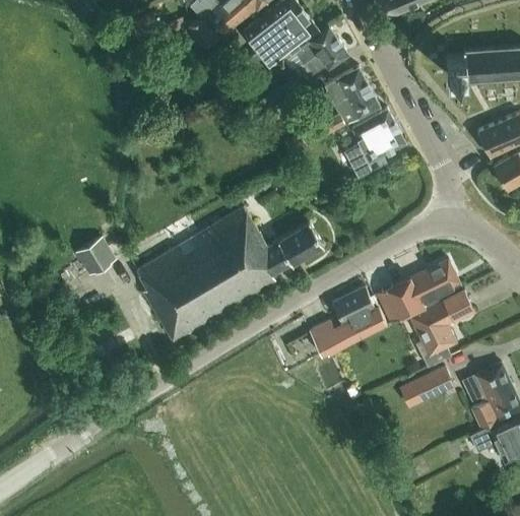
[(220,0),(216,4),(204,16),(223,37),(271,0),(220,0)]
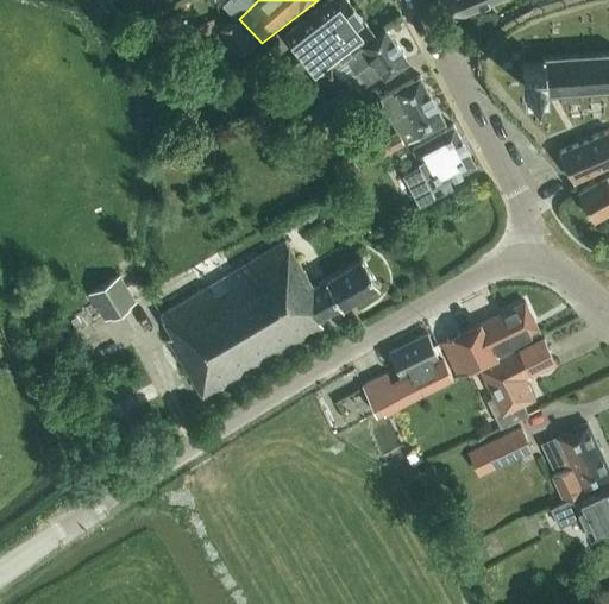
[(344,62),(345,62),(362,49),(362,48),(375,39),(344,0),(333,0),(284,38),(302,60),(295,64),(293,68),(290,74),(288,79),(289,87),(292,93),(296,98),(319,81),(344,62)]
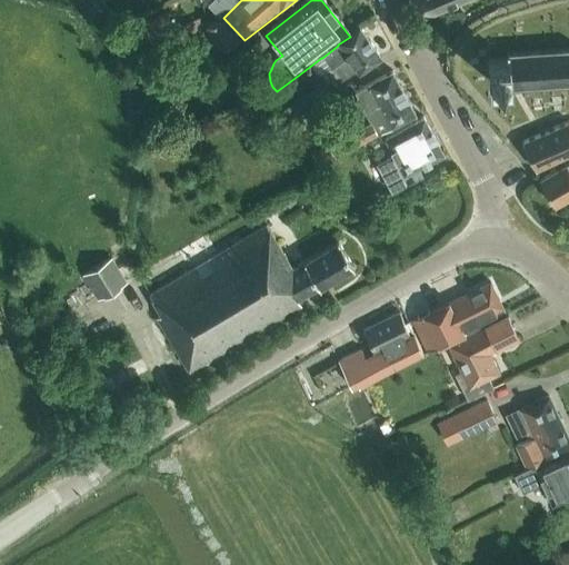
[(410,0),(409,0),(418,22),(471,0),(410,0)]
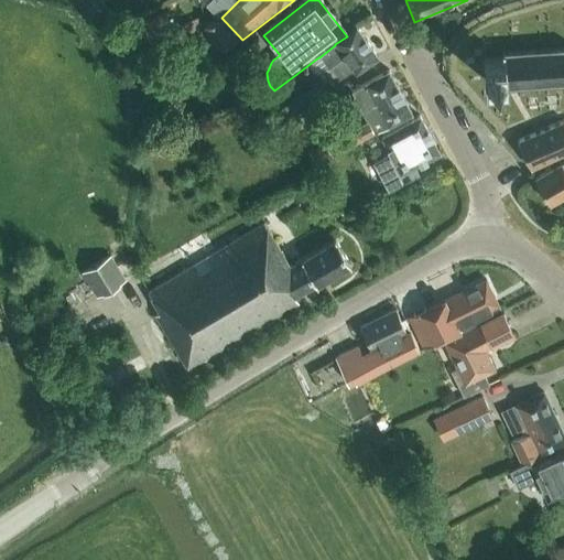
[(218,3),(216,1),(207,10),(219,24),(221,25),(225,21),(221,18),(227,12),(218,3)]
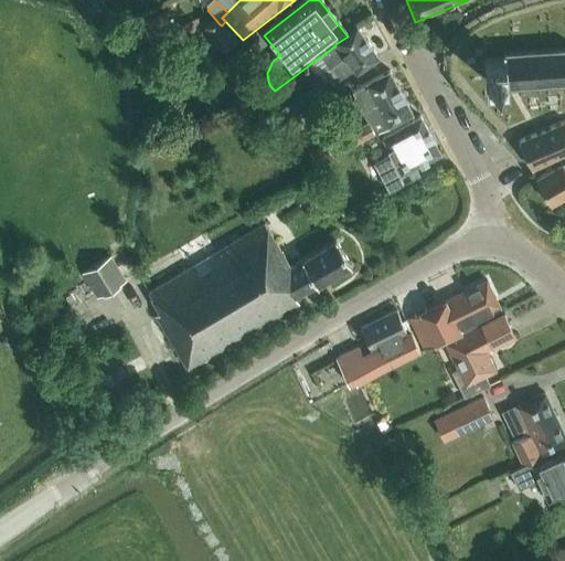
[(172,40),(163,18),(142,25),(151,48),(172,40)]
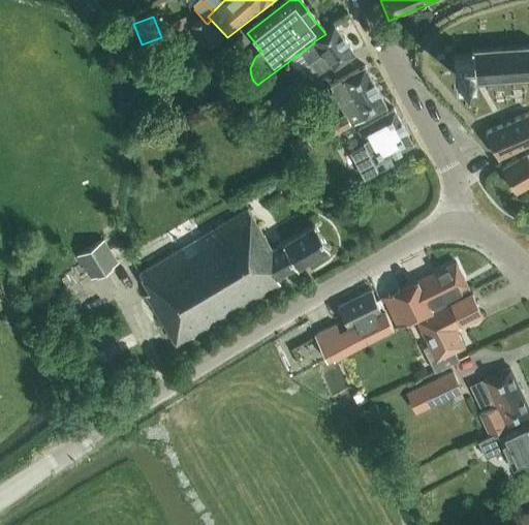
[(189,28),(186,21),(169,27),(173,34),(189,28)]
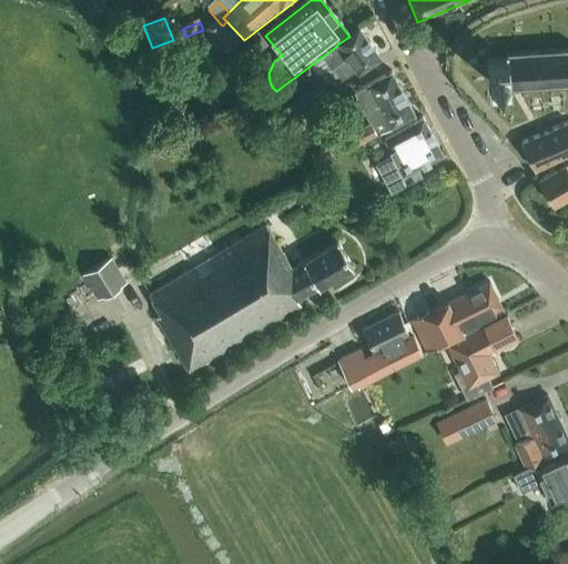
[(219,54),(240,43),(223,26),(221,24),(204,30),(219,54)]
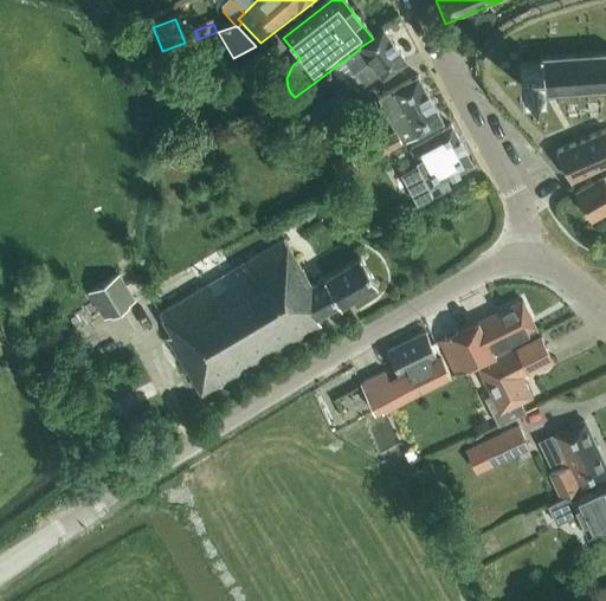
[(360,49),(343,62),(353,76),(346,79),(355,95),(380,78),(382,82),(406,65),(382,32),(373,39),(360,47),(360,49)]
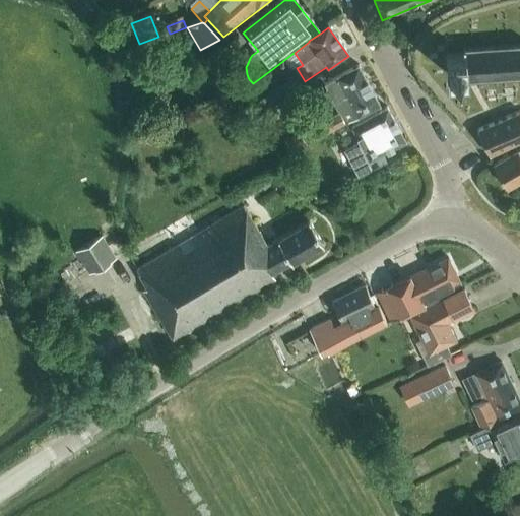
[(519,79),(519,48),(462,52),(463,58),(446,59),(447,78),(464,77),(464,82),(519,79)]
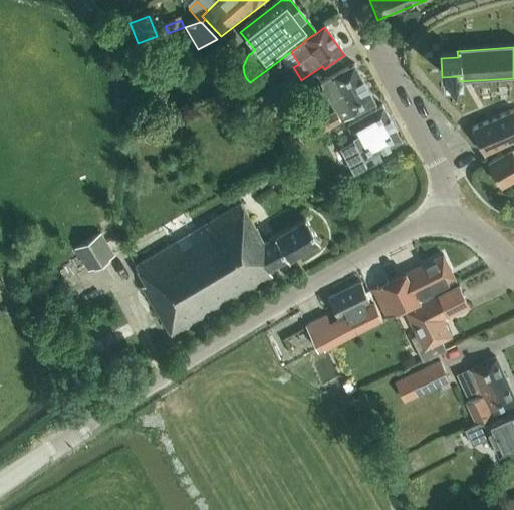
[(322,134),(375,106),(354,67),(320,85),(335,114),(317,123),(312,126),(317,136),(322,134)]
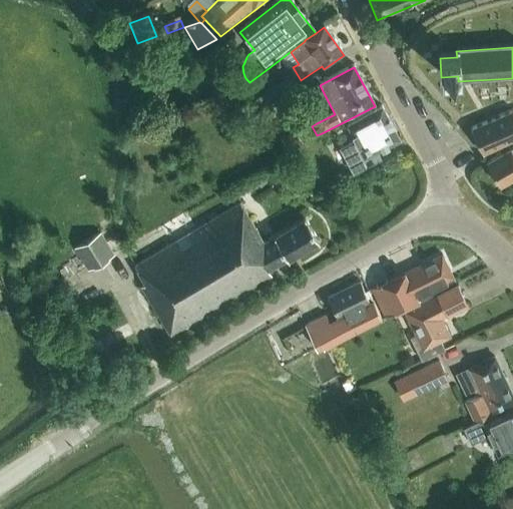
[(281,100),(273,90),(251,105),(260,115),(281,100)]
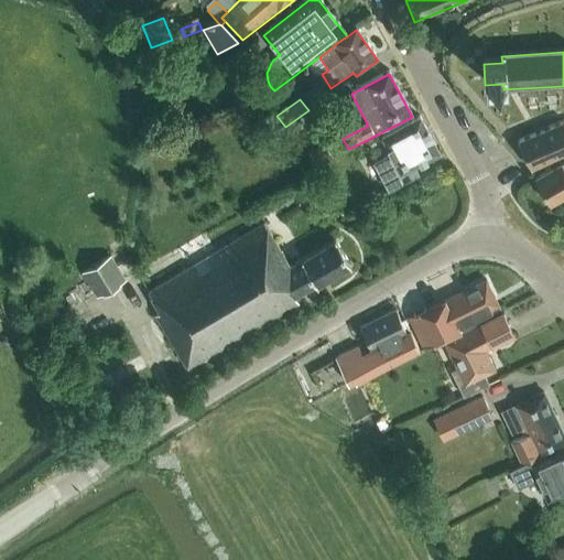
[(420,119),(381,140),(390,157),(372,167),(388,193),(416,176),(413,170),(440,157),(420,119)]
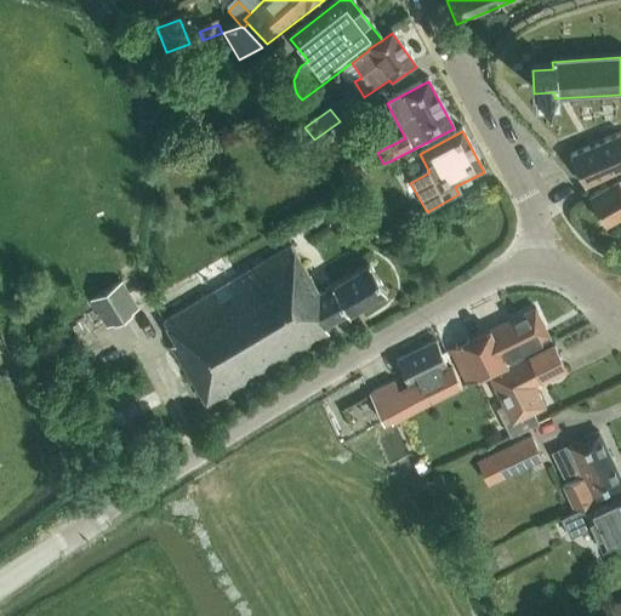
[(620,170),(620,137),(570,159),(584,188),(620,170)]
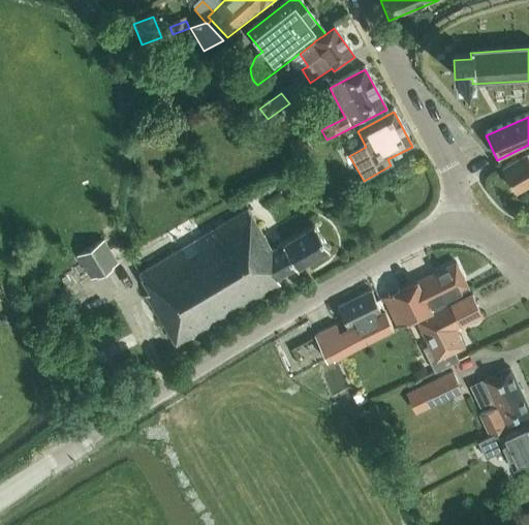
[(528,155),(527,157),(527,156),(501,171),(516,194),(528,186),(528,155)]
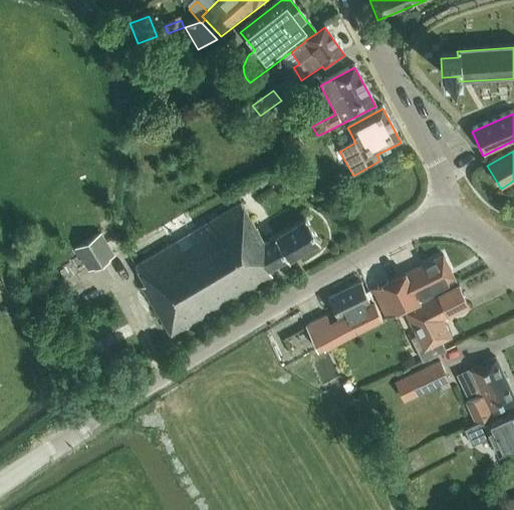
[(288,263),(319,244),(305,220),(264,245),(241,206),(135,269),(146,287),(141,289),(171,339),(272,279),(268,274),(288,262),(288,263)]
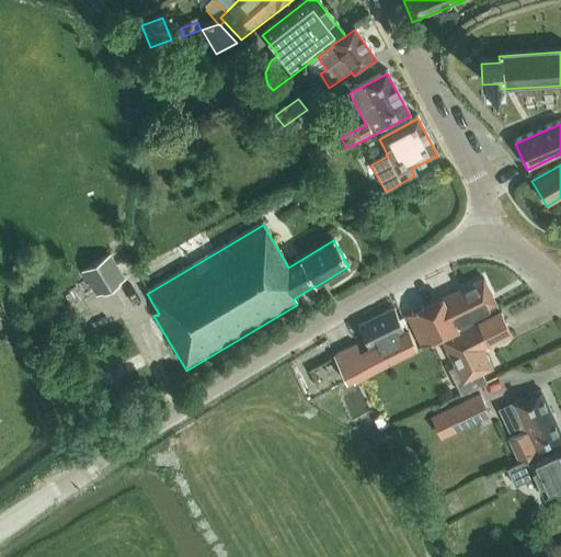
[(124,284),(109,258),(82,273),(96,299),(124,284)]
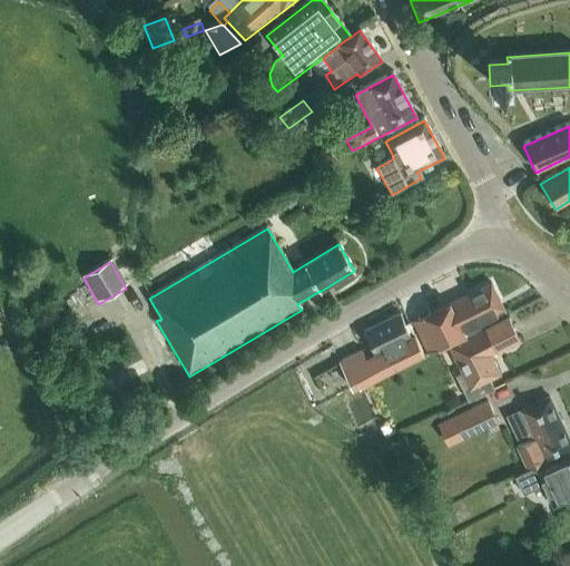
[(428,355),(507,318),(491,285),(412,323),(428,355)]
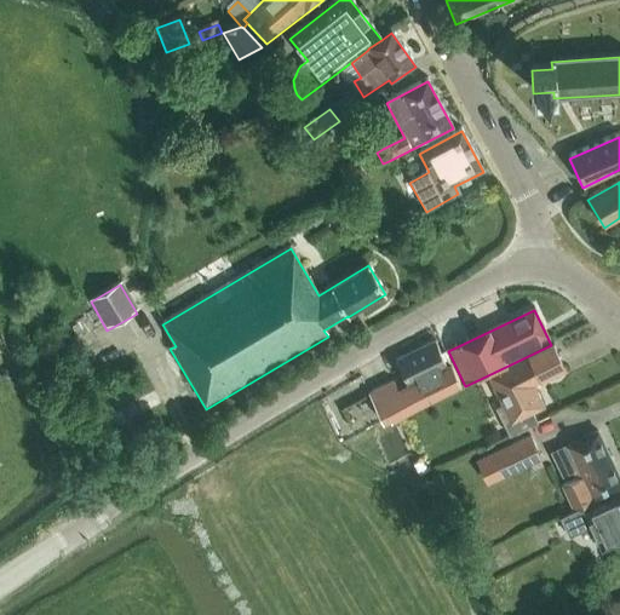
[(447,369),(435,344),(396,362),(407,388),(399,392),(394,384),(368,396),(383,423),(390,420),(391,423),(460,388),(451,367),(447,369)]
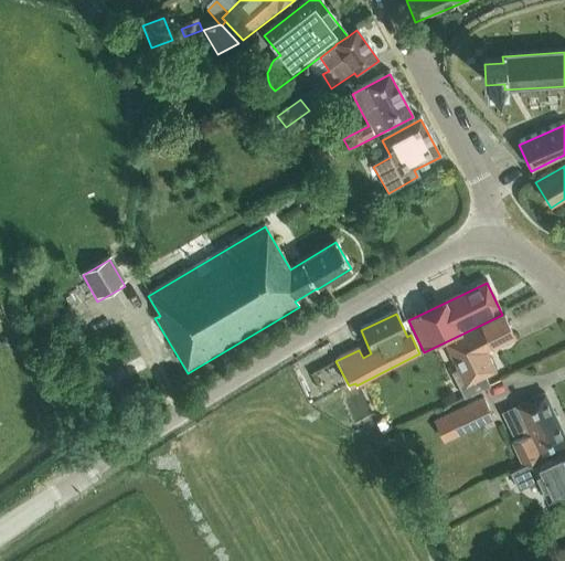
[(486,353),(515,338),(504,315),(445,345),(458,372),(451,374),(465,400),(489,389),(484,378),(496,372),(486,353)]
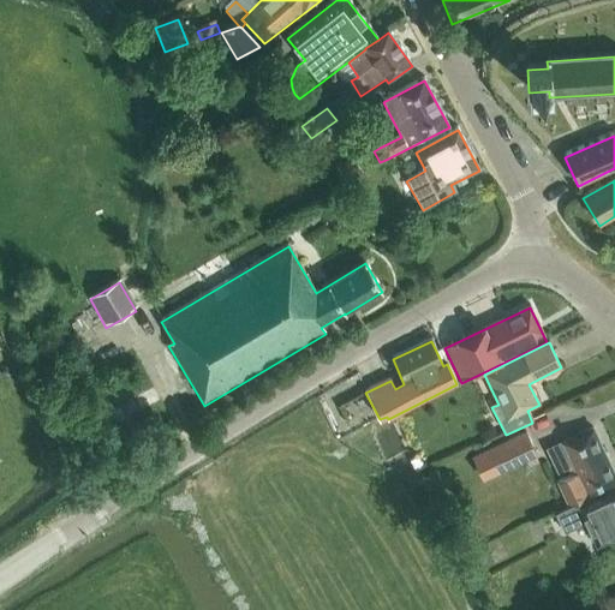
[(557,485),(568,509),(589,500),(589,501),(614,489),(614,479),(592,431),(562,446),(577,476),(557,485)]
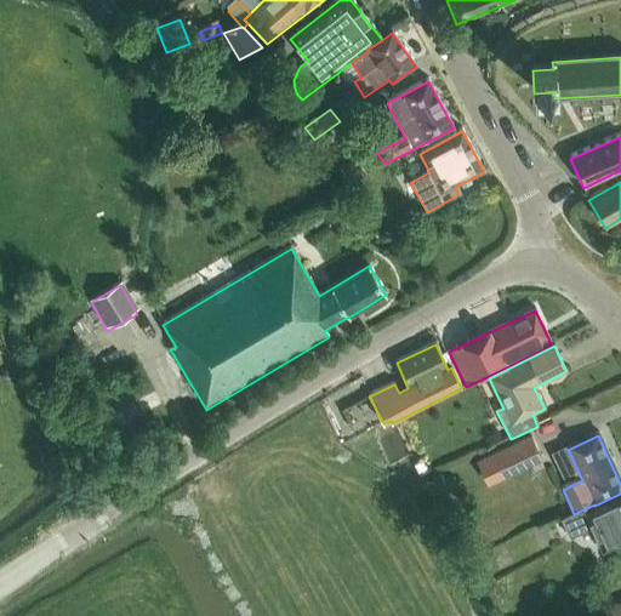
[(530,440),(478,465),(489,486),(541,462),(530,440)]
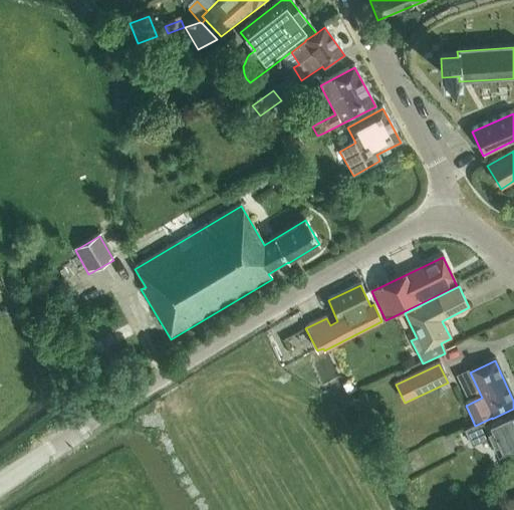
[(350,398),(355,395),(350,386),(342,390),(347,400),(348,399),(350,398)]
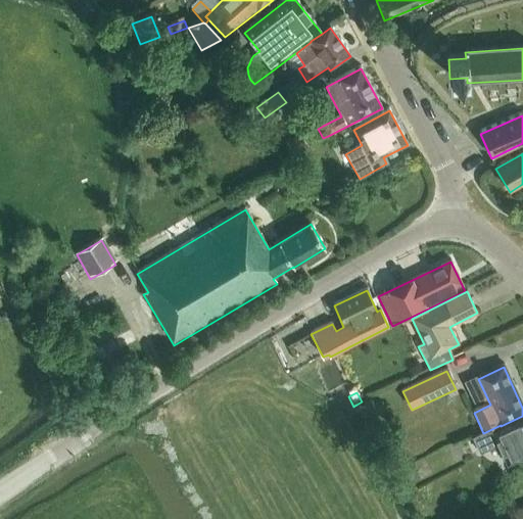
[(501,425),(483,433),(484,434),(472,439),(480,456),(497,447),(503,459),(496,462),(501,470),(522,459),(522,416),(501,426),(501,425)]
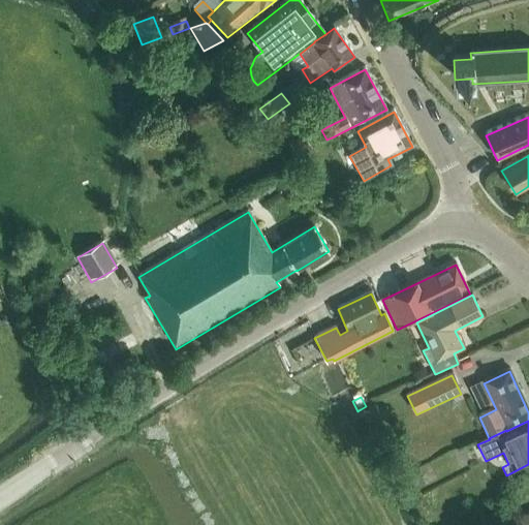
[(528,524),(528,513),(518,519),(520,524),(528,524)]
